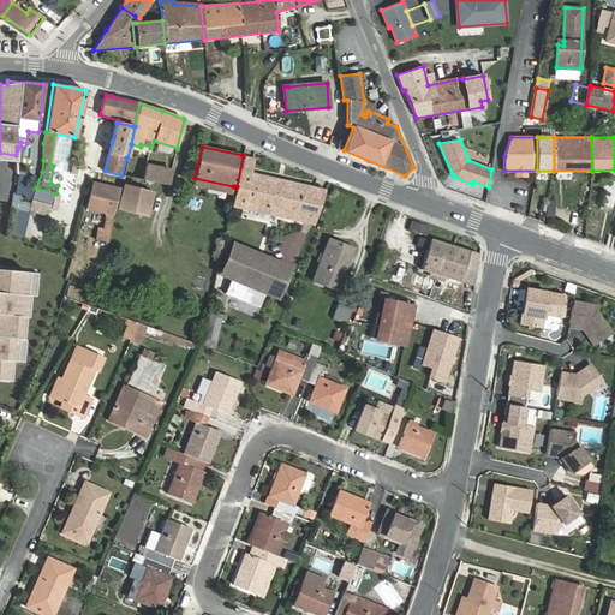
[(303,222),(315,187),(252,173),(255,159),(243,156),(237,186),(232,207),(303,222)]
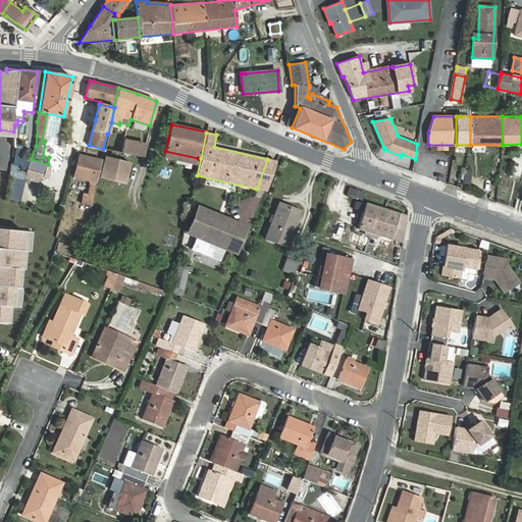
[(123,140),(120,152),(144,157),(146,144),(123,140)]
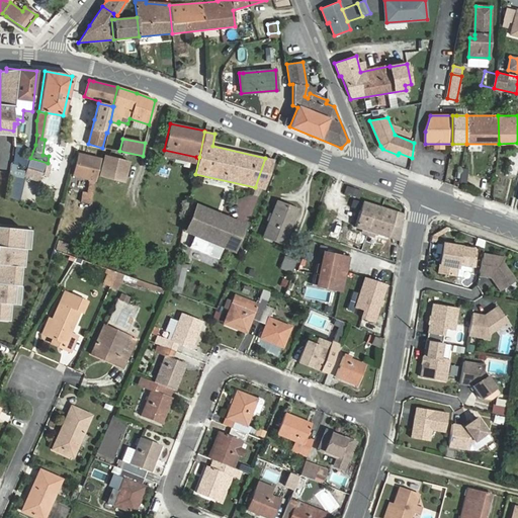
[(196,157),(164,150),(163,155),(195,162),(196,157)]
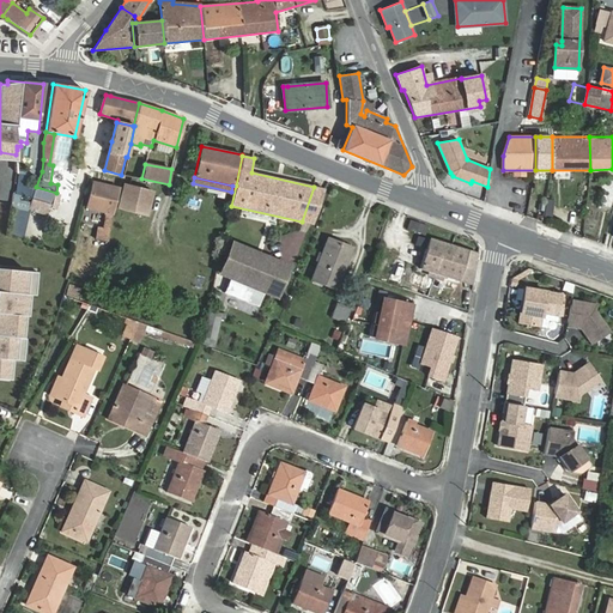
[(86,207),(113,214),(120,188),(93,182),(86,207)]
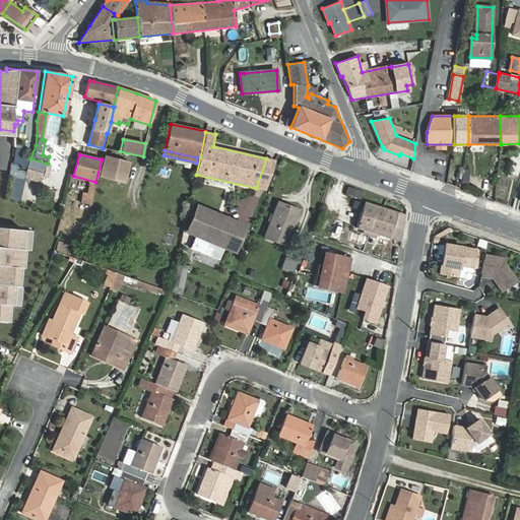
[(105,155),(100,177),(124,184),(130,161),(105,155)]
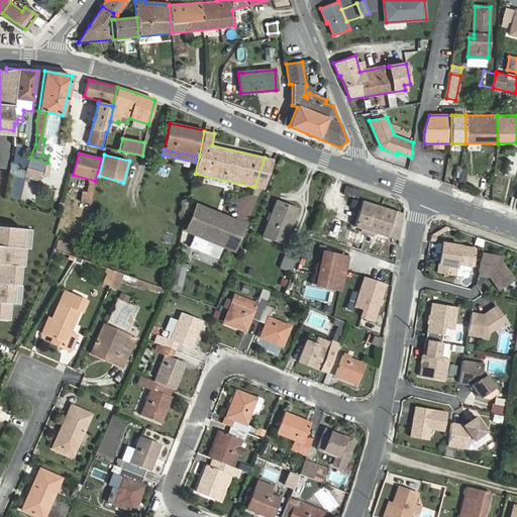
[(265,158),(254,187),(264,189),(274,160),(265,158)]
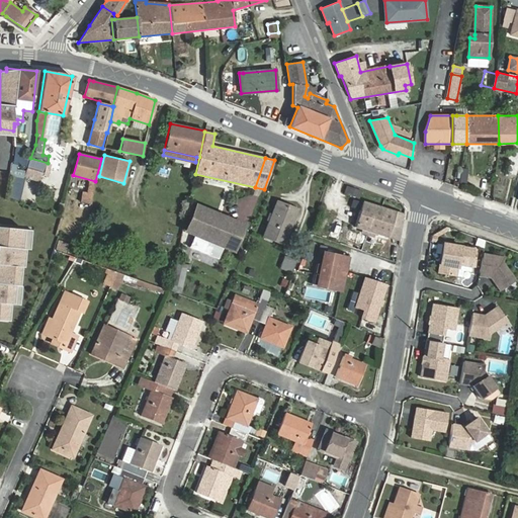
[(41,174),(31,172),(29,178),(39,181),(41,174)]
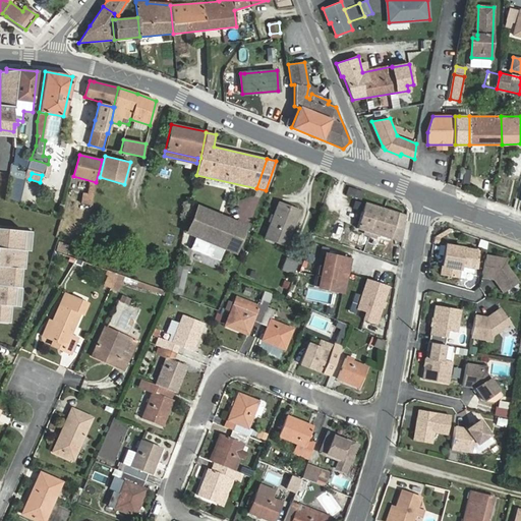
[(357,189),(349,186),(347,193),(355,196),(357,189)]
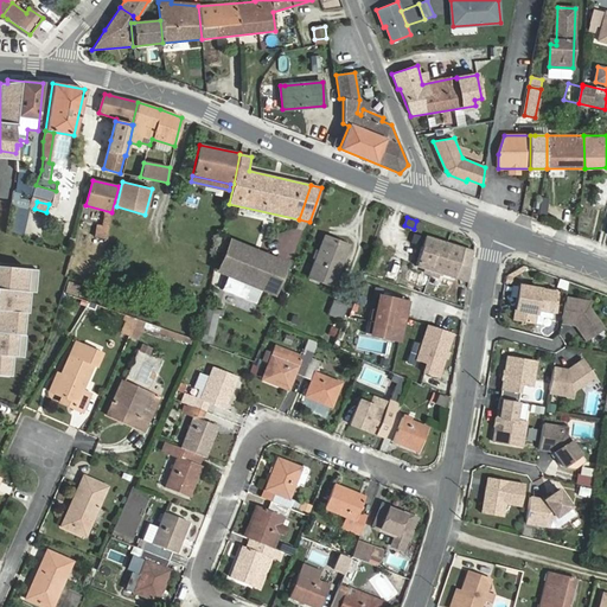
[(310,276),(332,286),(339,269),(334,267),(336,262),(339,263),(346,246),(325,237),(310,276)]
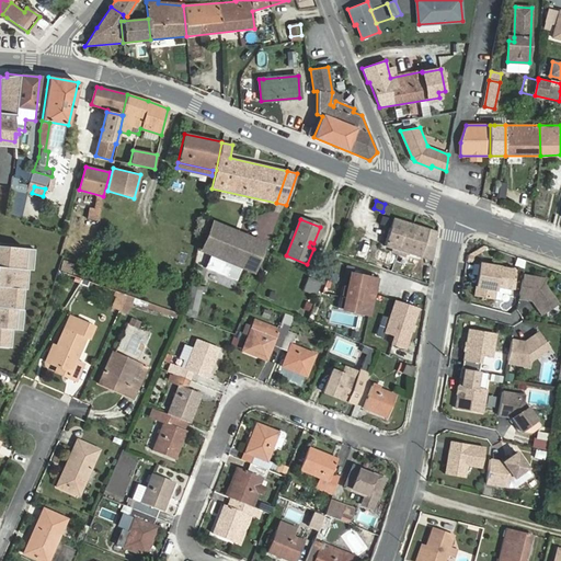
[(393,219),(385,245),(420,256),(424,245),(435,249),(437,232),(393,219)]
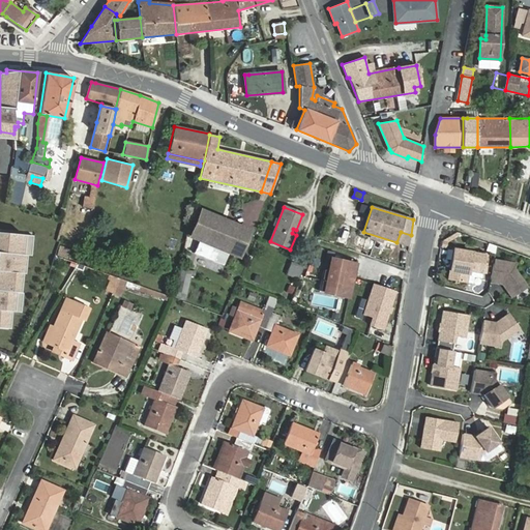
[(200,213),(192,233),(201,237),(231,249),(240,254),(248,233),(200,213)]
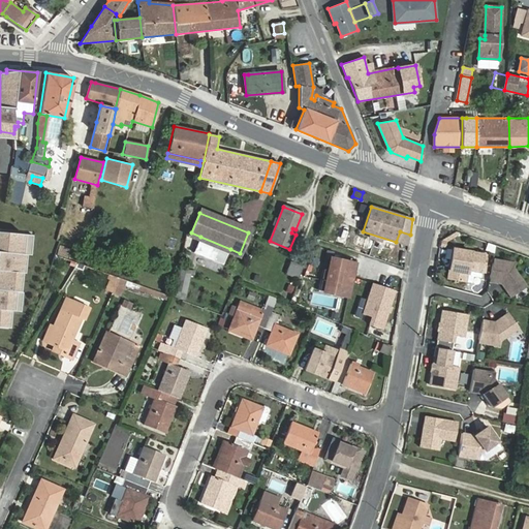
[(61,238),(65,222),(55,220),(52,236),(61,238)]
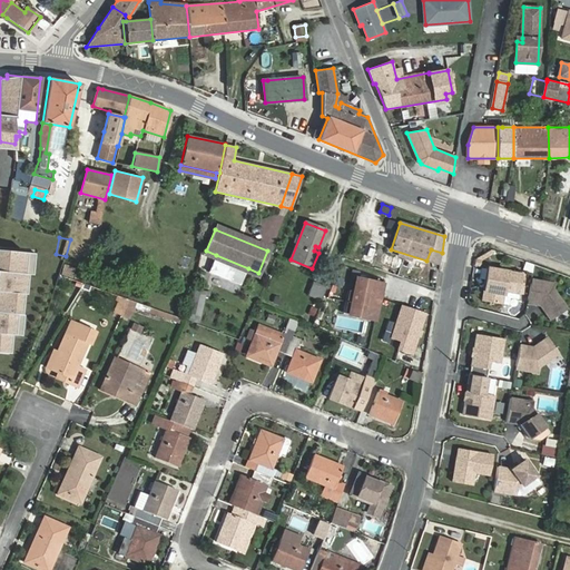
[(0,352),(9,353),(10,335),(22,336),(25,315),(20,315),(21,294),(25,294),(26,274),(33,275),(36,253),(0,249),(0,352)]
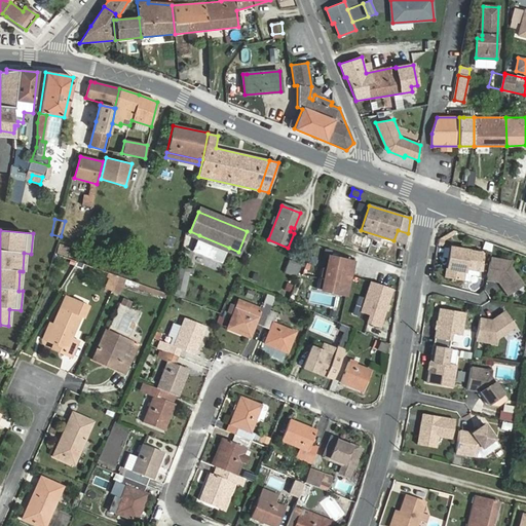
[(393,240),(406,245),(408,233),(398,230),(393,240)]
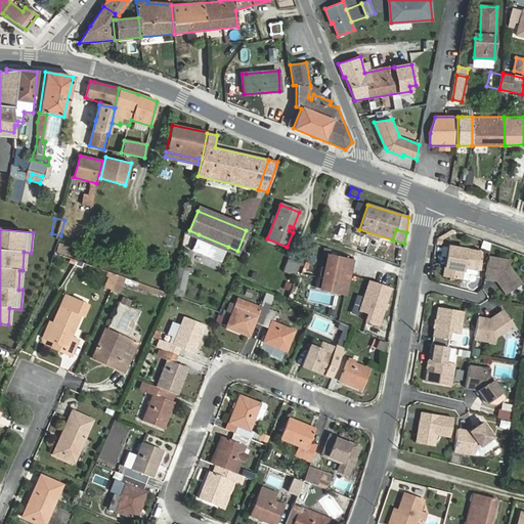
[(221,263),(228,247),(199,234),(192,251),(221,263)]
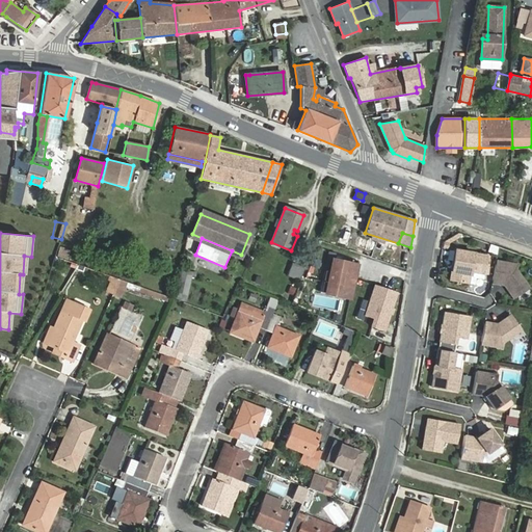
[(375,251),(377,242),(362,238),(360,246),(375,251)]
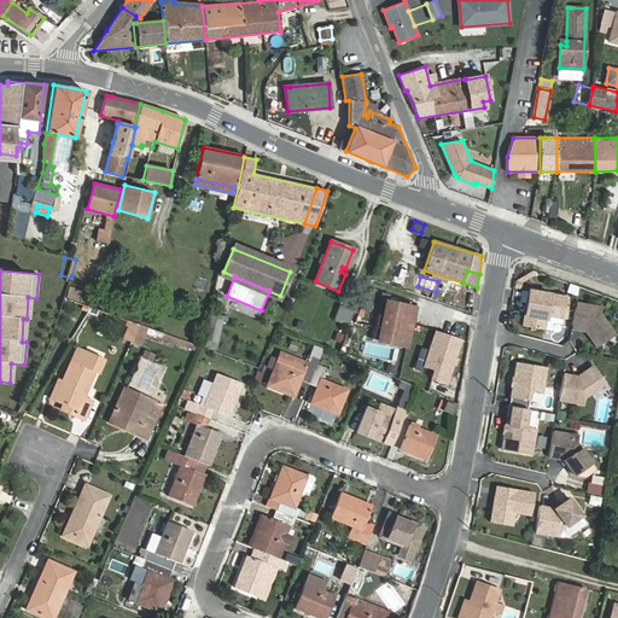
[(382,291),(378,312),(386,314),(389,302),(390,293),(382,291)]
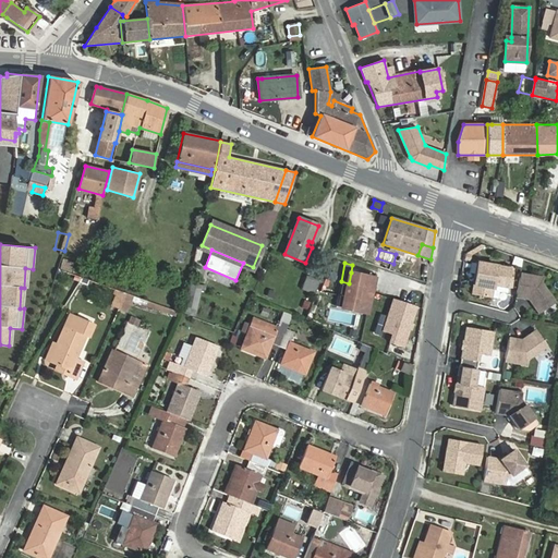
[(513,269),(478,263),(473,294),(493,299),(495,286),(509,289),(513,269)]
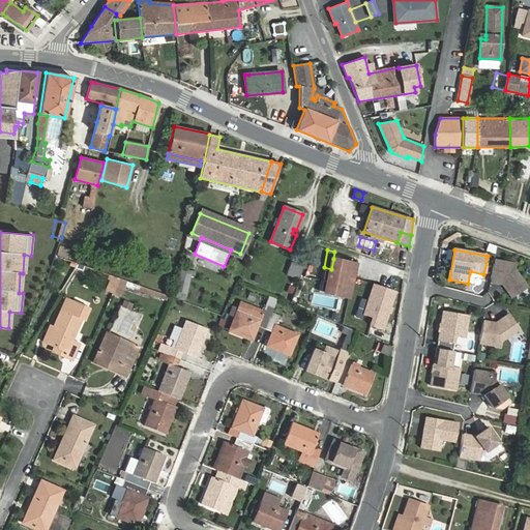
[(319,291),(367,301),(363,314),(373,317),(370,325),(382,329),(394,290),(385,287),(387,277),(364,272),(365,266),(333,259),(331,269),(324,267),(319,291)]
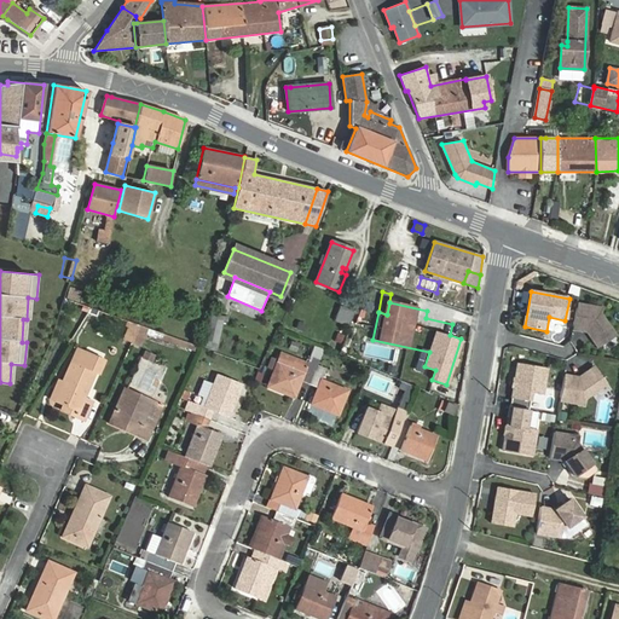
[(578,305),(573,331),(588,334),(600,348),(617,336),(602,317),(603,310),(578,305)]
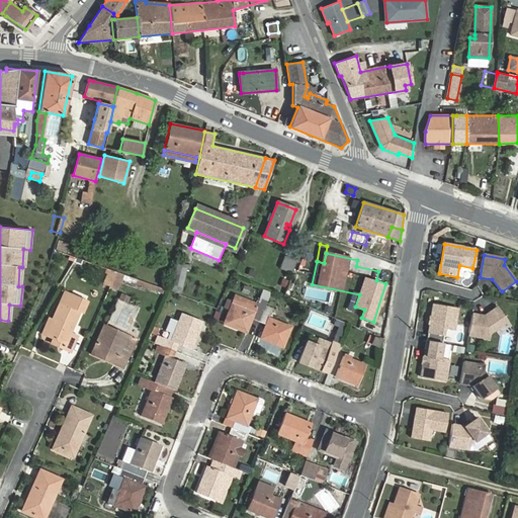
[(297,260),(284,256),(279,268),(292,273),(297,260)]
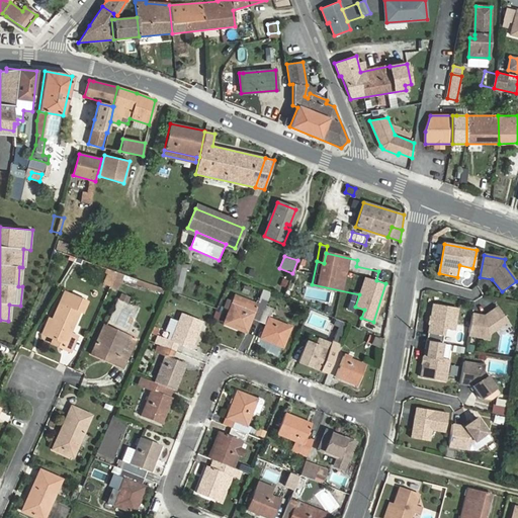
[(104,282),(111,285),(116,272),(110,270),(104,282)]
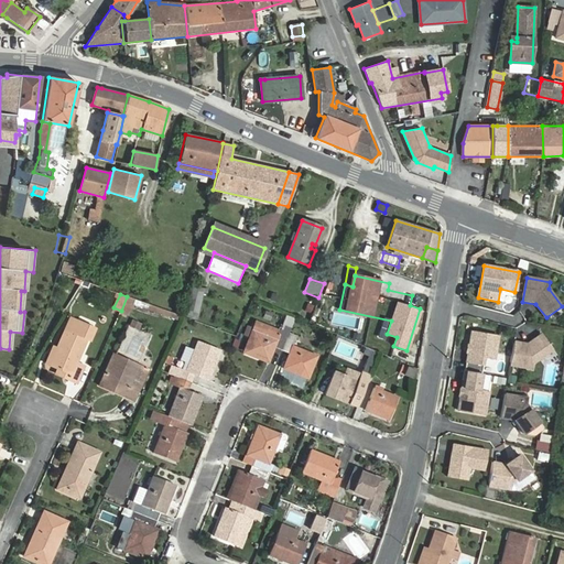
[(134,300),(127,296),(121,311),(128,314),(134,300)]
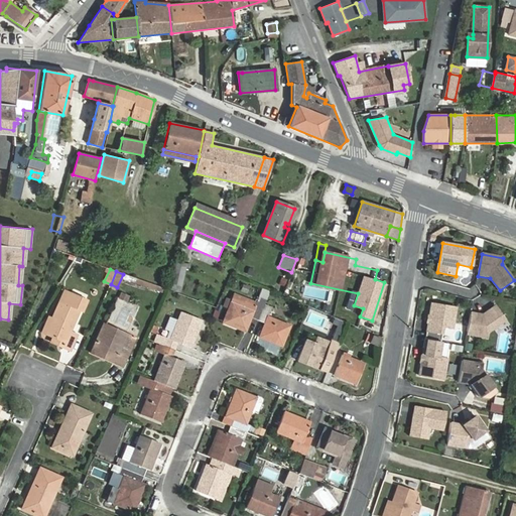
[(223,321),(245,331),(251,316),(257,319),(264,304),(269,291),(262,288),(256,302),(235,293),(223,321)]
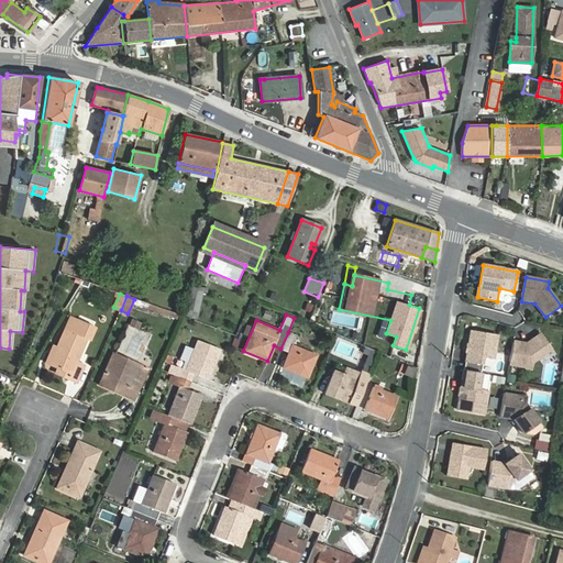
[(84,364),(76,361),(86,338),(89,339),(95,327),(73,318),(68,328),(66,327),(50,364),(69,373),(67,378),(76,383),(84,364)]
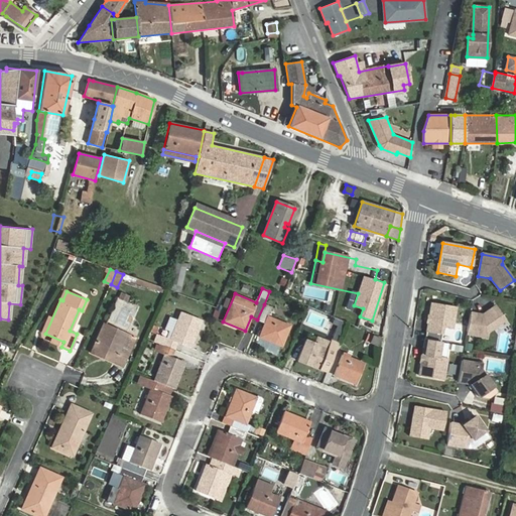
[(127,295),(120,292),(118,297),(125,300),(127,295)]
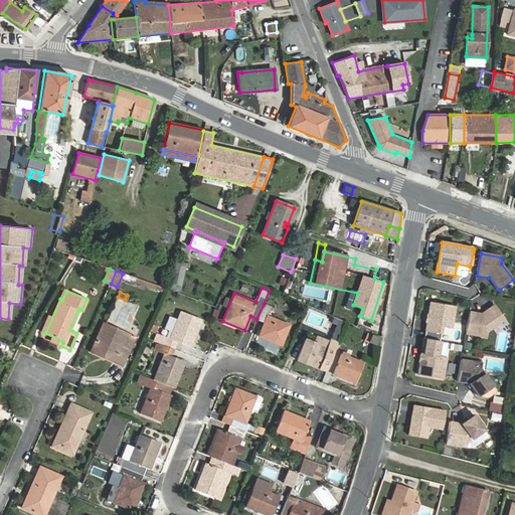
[(432,303),(425,338),(441,341),(444,326),(453,328),(457,307),(432,303)]
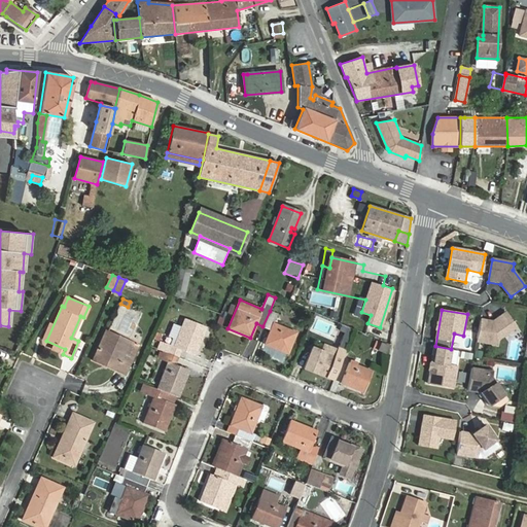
[(262,326),(271,330),(265,344),(287,353),(295,332),(274,323),(277,314),(270,311),(262,326)]
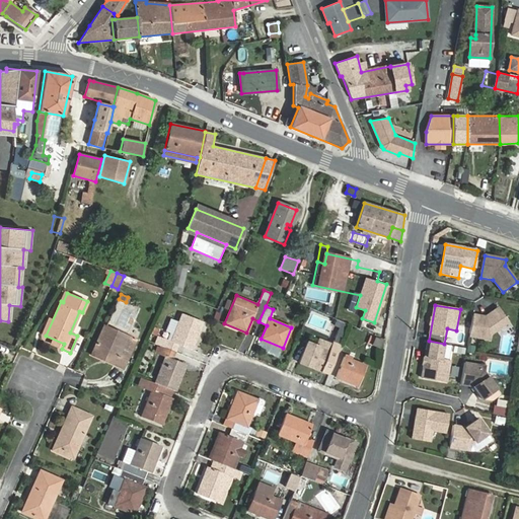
[(473,315),(469,338),(491,341),(492,336),(509,323),(498,308),(486,317),(473,315)]
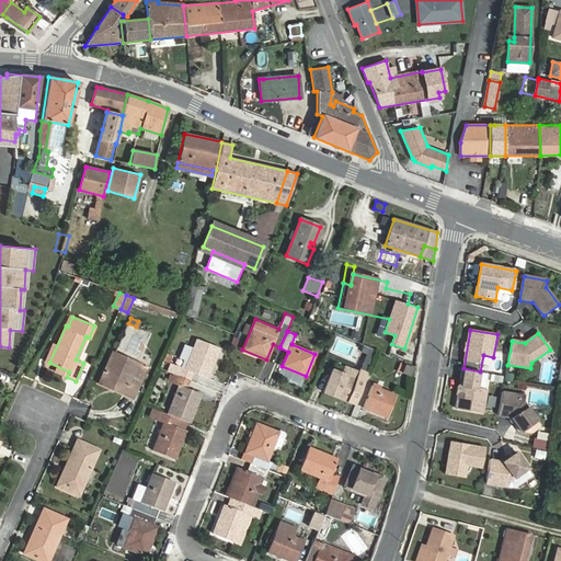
[(170,363),(168,371),(170,373),(190,380),(193,371),(207,377),(218,350),(197,341),(194,348),(184,344),(179,357),(183,359),(181,367),(170,363)]
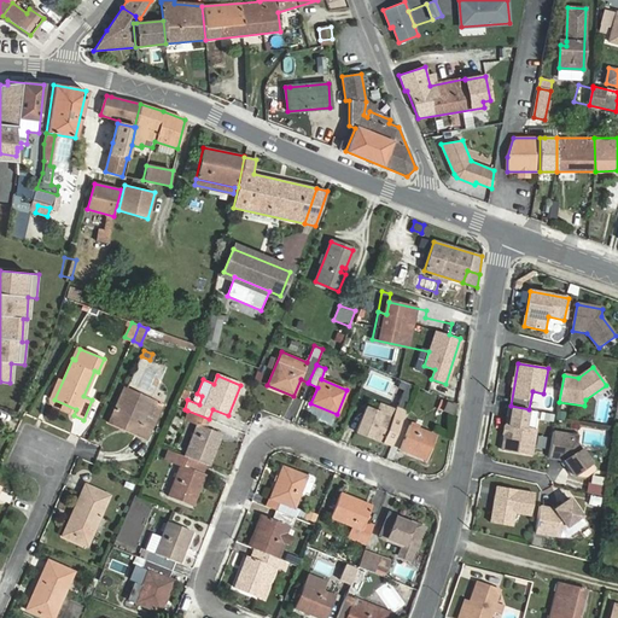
[(147,438),(162,406),(124,389),(110,421),(147,438)]
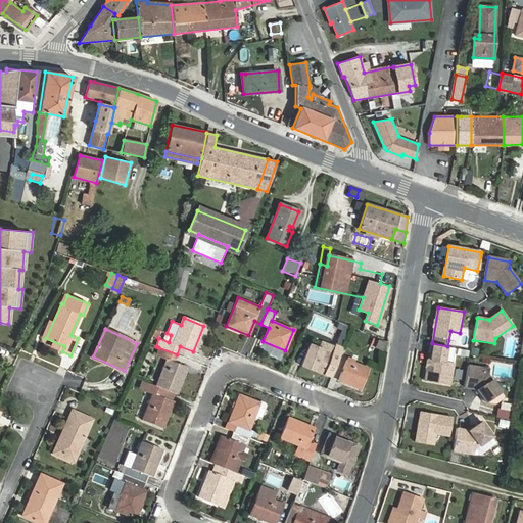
[(347,336),(340,333),(335,346),(321,341),(319,347),(310,344),(301,365),(331,377),(347,336)]
